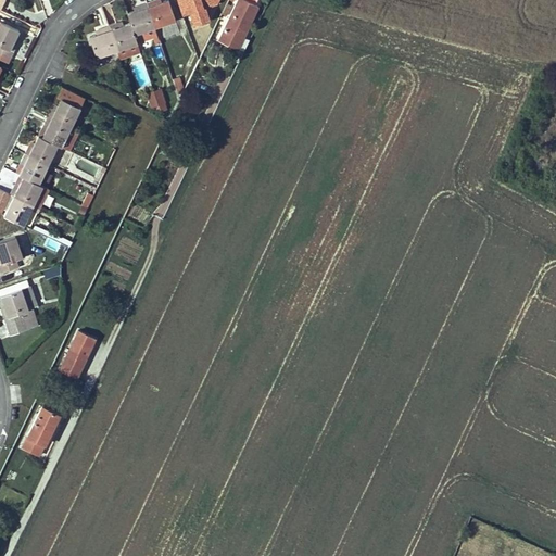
[(166,0),(159,2),(158,0),(152,0),(147,2),(154,26),(175,20),(168,0),(166,0)]
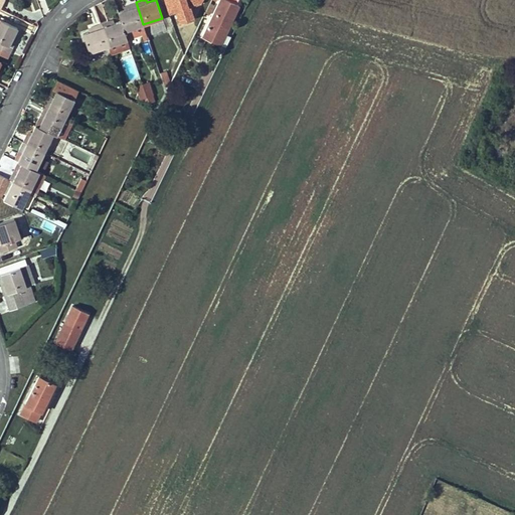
[(164,0),(168,13),(177,11),(179,20),(196,15),(192,2),(199,0),(164,0)]
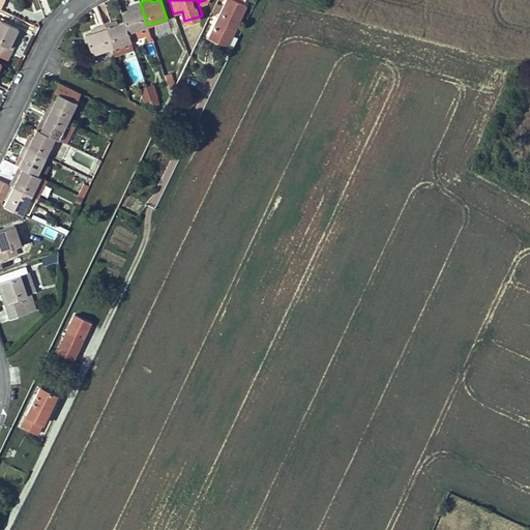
[(226,46),(246,5),(234,0),(226,0),(208,37),(226,46)]
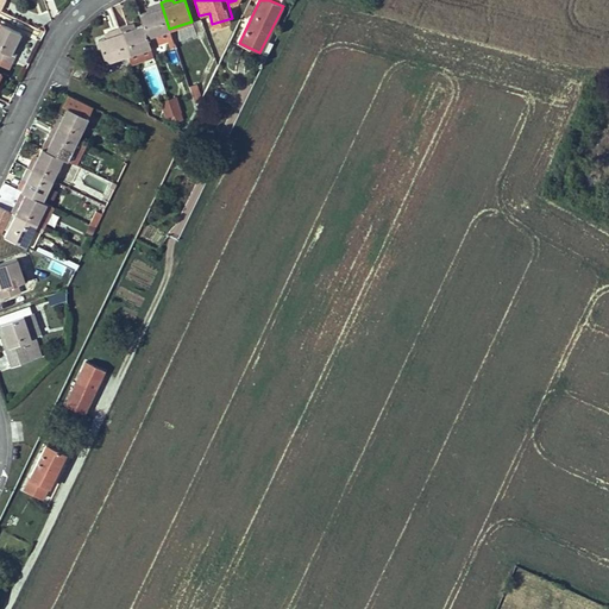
[(169,29),(161,2),(149,7),(150,11),(146,12),(139,14),(143,25),(150,46),(167,41),(173,38),(169,29)]
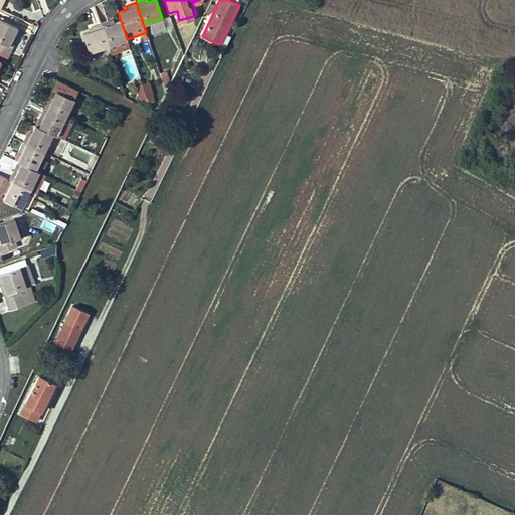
[(0,50),(9,54),(17,38),(13,36),(17,28),(0,19),(0,50)]
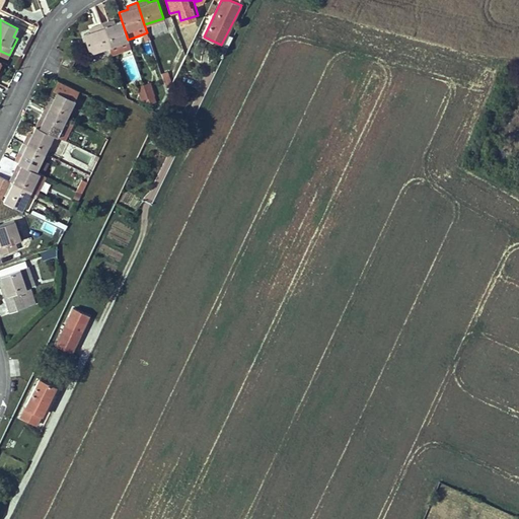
[(151,35),(167,30),(163,19),(147,24),(151,35)]
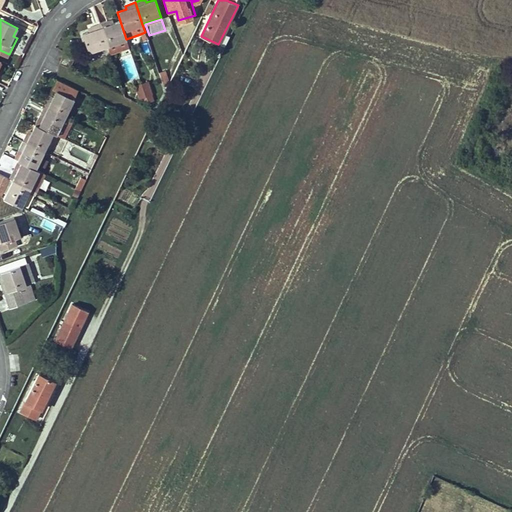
[(107,45),(109,53),(129,47),(126,39),(120,21),(111,24),(109,20),(100,23),(107,45)]
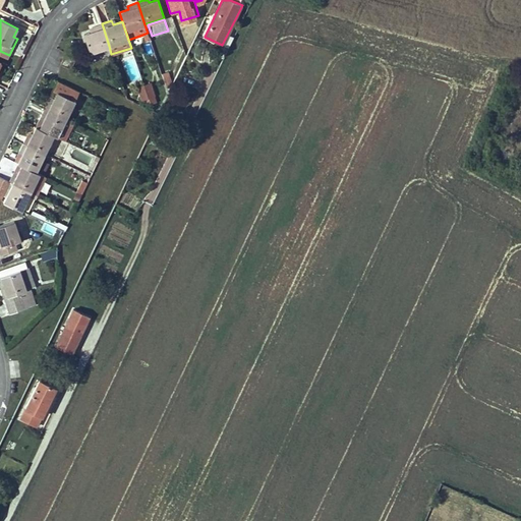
[(109,46),(102,23),(92,27),(93,31),(83,34),(90,53),(109,46)]
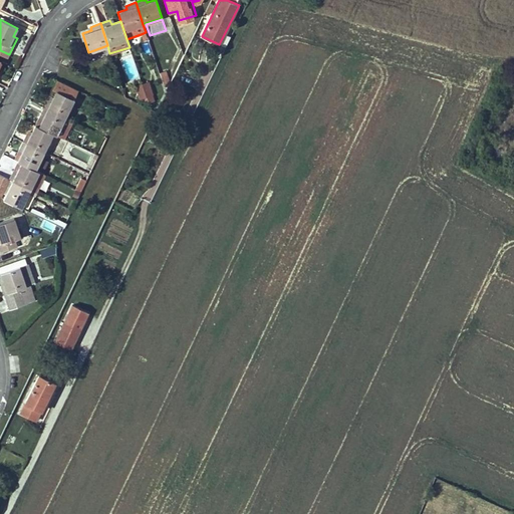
[(69,68),(73,58),(64,54),(60,63),(69,68)]
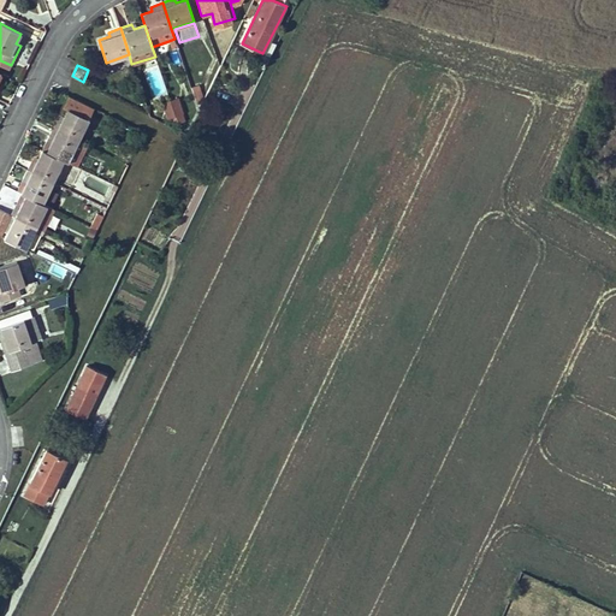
[(199,86),(191,88),(199,111),(205,101),(199,86)]
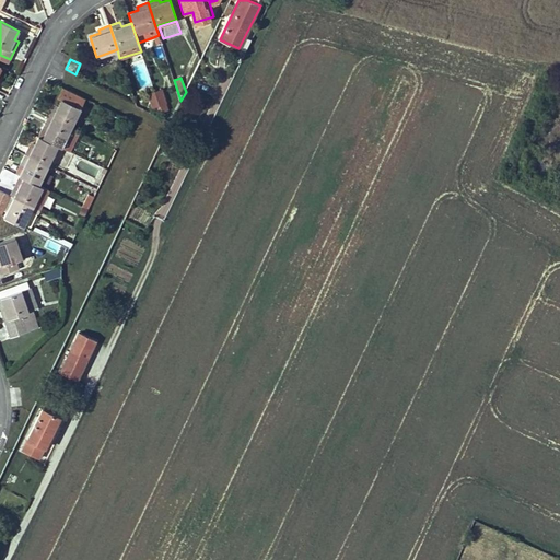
[(57,107),(53,106),(48,116),(71,127),(80,107),(85,97),(61,86),(57,97),(61,98),(57,107)]
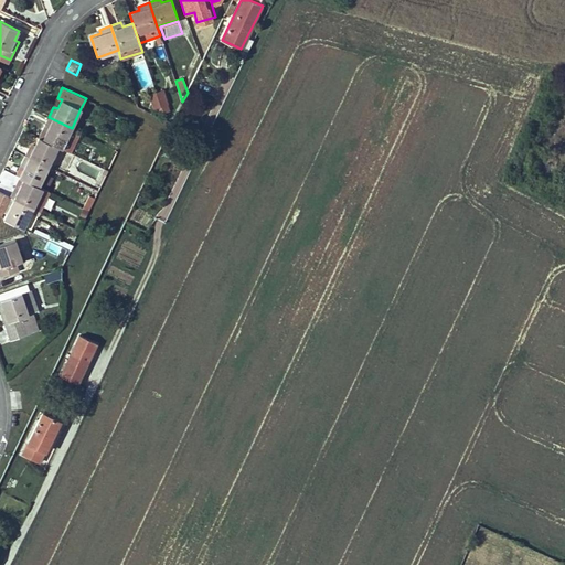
[(168,104),(162,89),(156,93),(161,106),(168,104)]
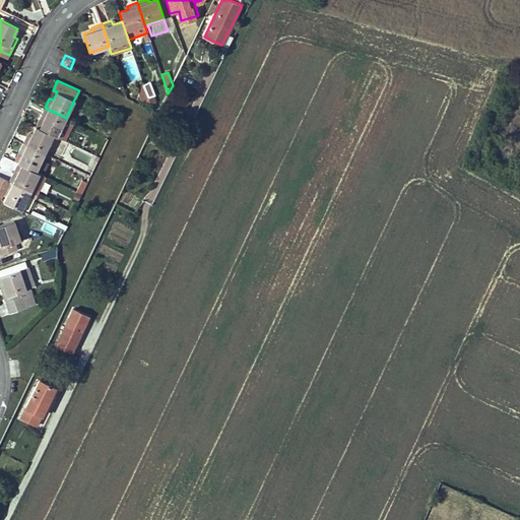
[(145,99),(147,104),(149,103),(148,98),(143,85),(137,86),(141,100),(145,99)]
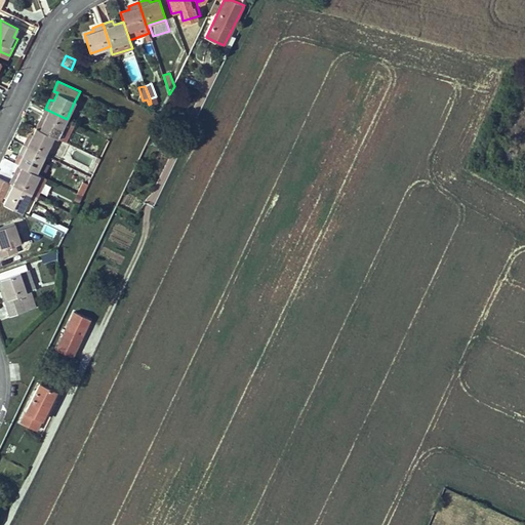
[(67,119),(45,109),(40,119),(44,120),(40,129),(54,136),(57,138),(67,119)]
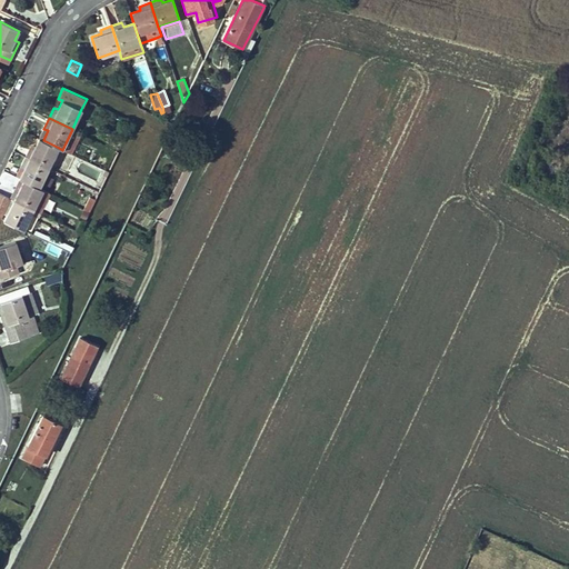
[(81,135),(72,129),(62,150),(72,155),(81,135)]
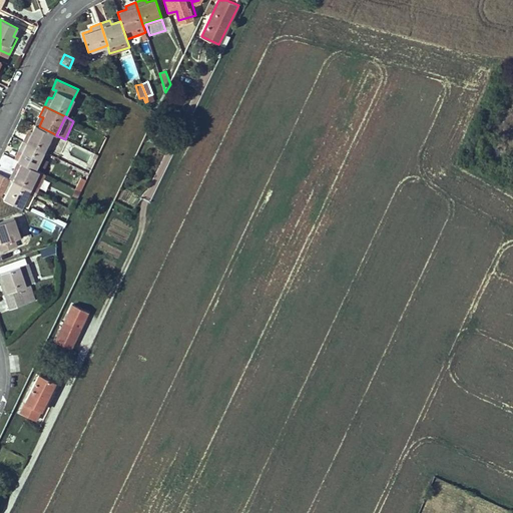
[(23,141),(44,151),(53,133),(39,126),(35,124),(31,133),(27,132),(23,141)]
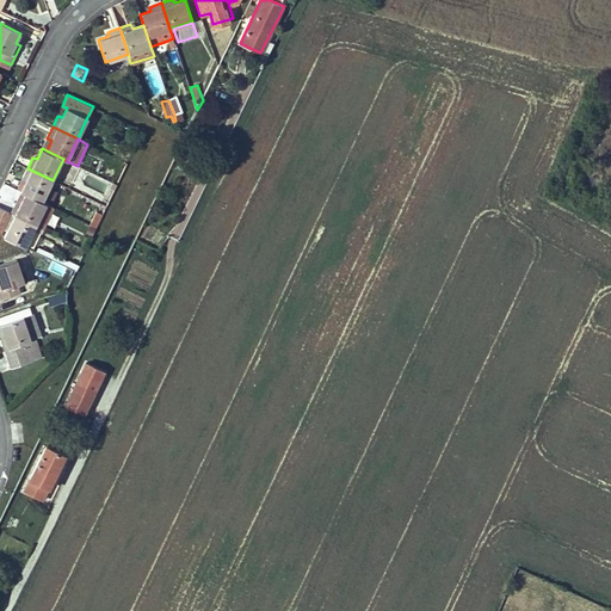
[(53,180),(28,168),(22,179),(26,181),(20,191),(42,202),(53,180)]
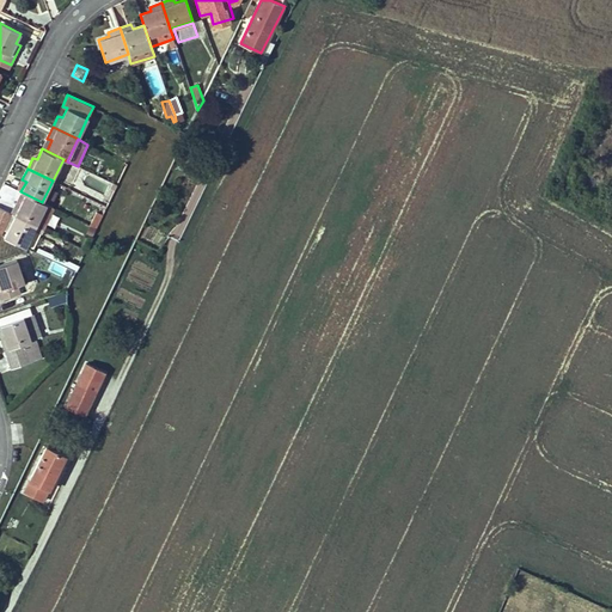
[(53,200),(57,190),(50,187),(46,197),(53,200)]
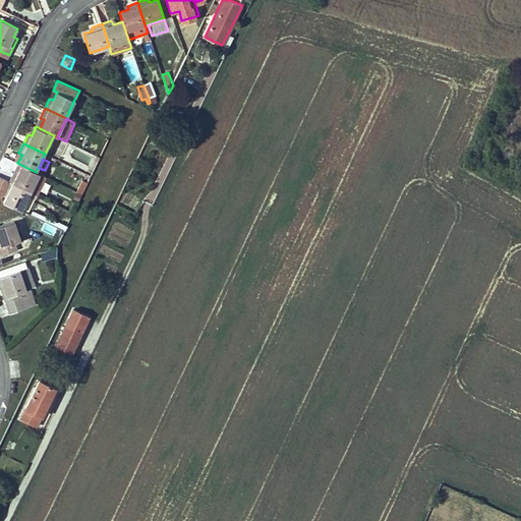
[(31,192),(37,194),(45,176),(36,172),(17,163),(9,181),(31,192)]
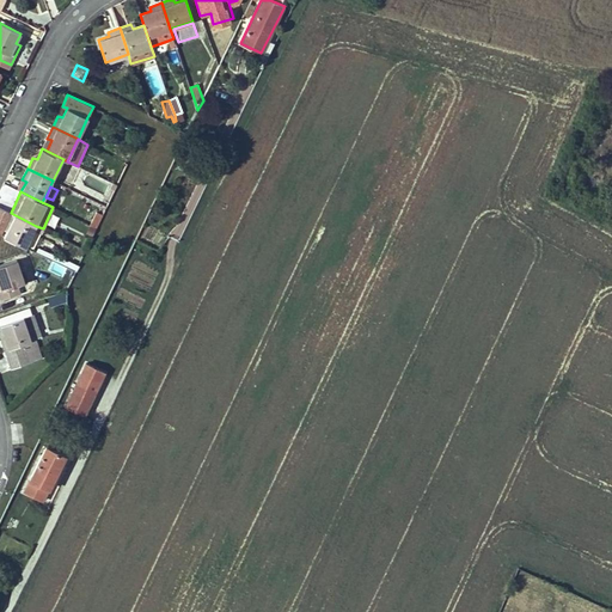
[(96,228),(103,214),(96,212),(89,225),(96,228)]
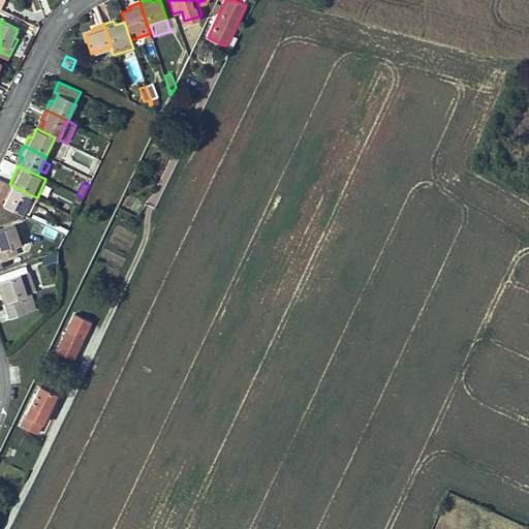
[(31,195),(9,184),(4,194),(8,195),(3,205),(22,214),(31,195)]
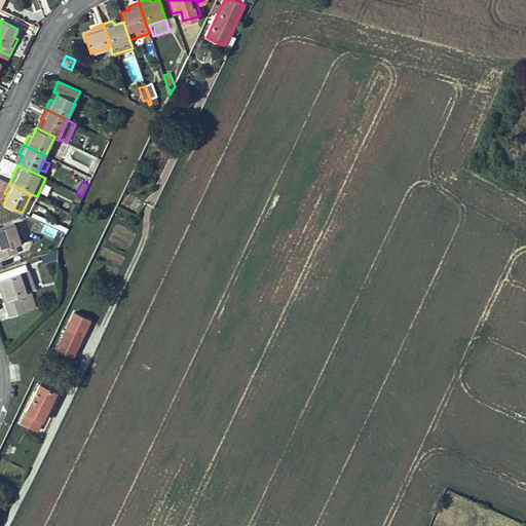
[(33,205),(32,216),(44,218),(45,207),(33,205)]
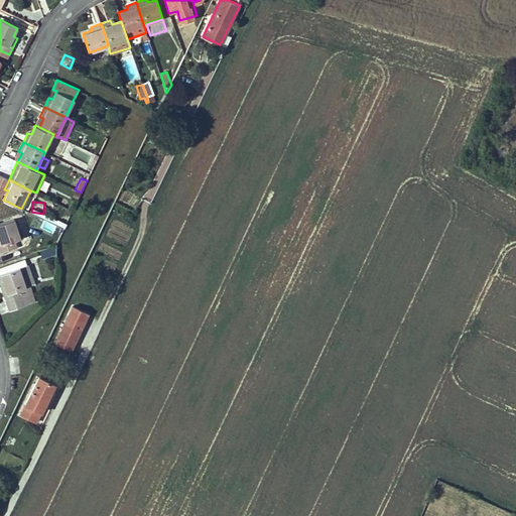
[(14,240),(20,238),(14,219),(0,223),(0,251),(0,252),(17,247),(14,240)]
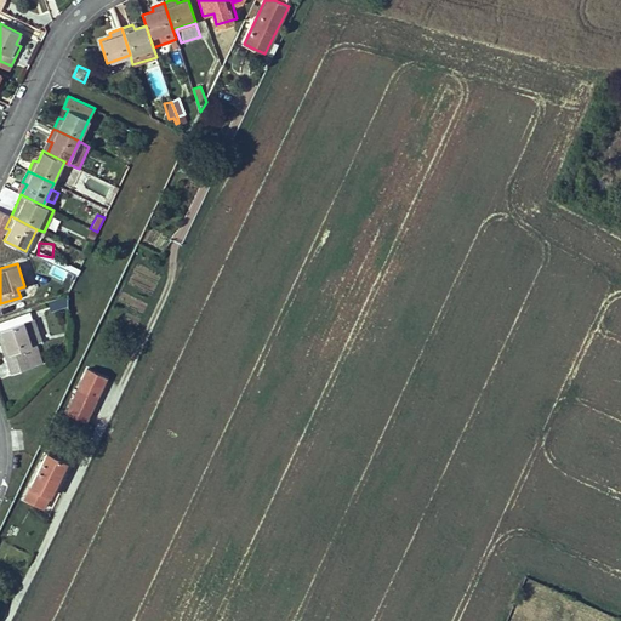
[(68,294),(57,297),(61,307),(68,305),(68,294)]
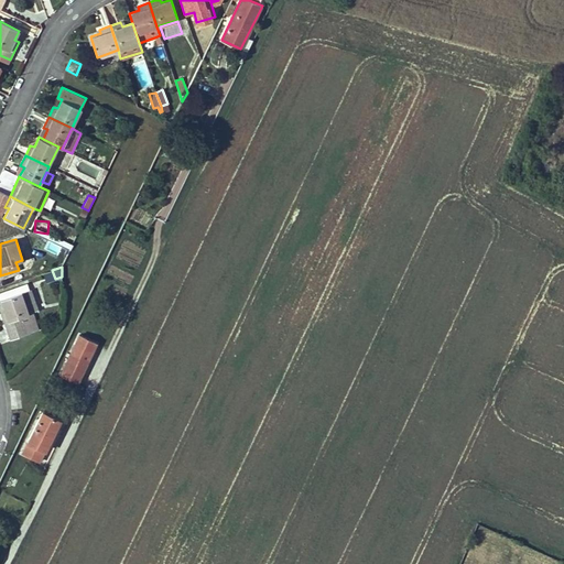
[(0,294),(0,297),(1,300),(29,290),(28,285),(0,294)]
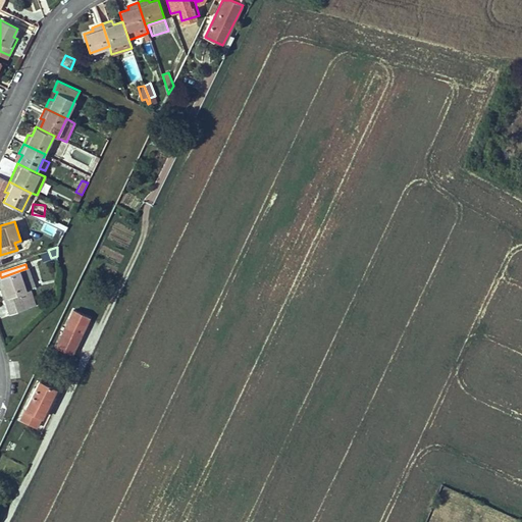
[(4,286),(0,288),(9,314),(36,305),(33,296),(28,297),(27,290),(31,289),(33,288),(27,268),(1,277),(4,286)]
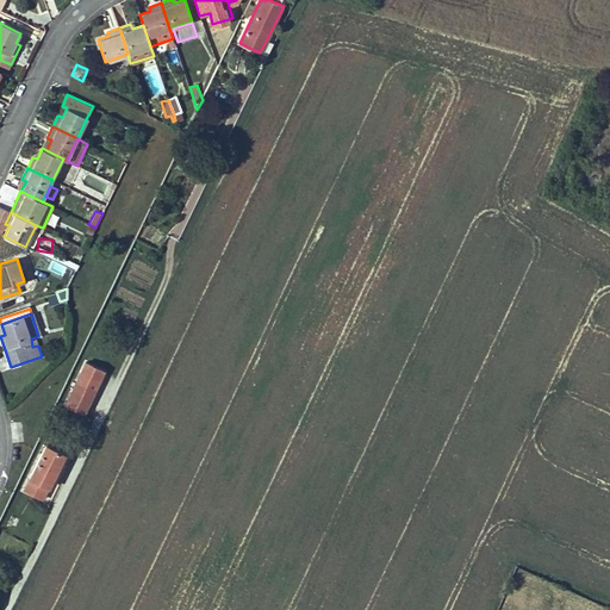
[(86,362),(66,404),(83,414),(105,372),(86,362)]
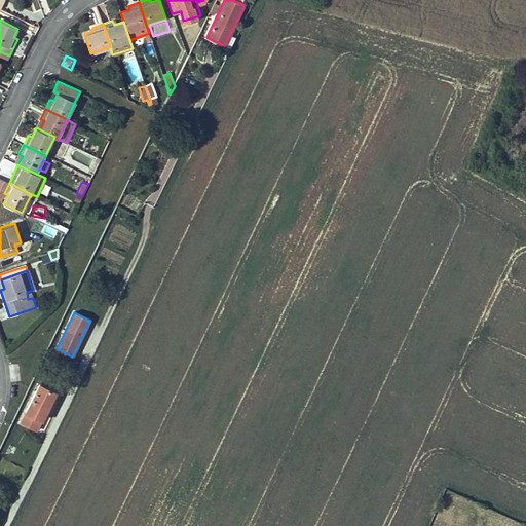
[(40,383),(21,422),(37,430),(42,419),(38,417),(46,401),(50,403),(55,391),(40,383)]
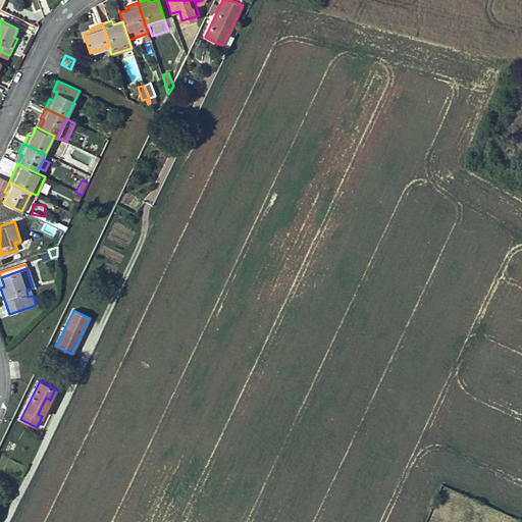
[(46,398),(38,414),(42,416),(50,400),(46,398)]
